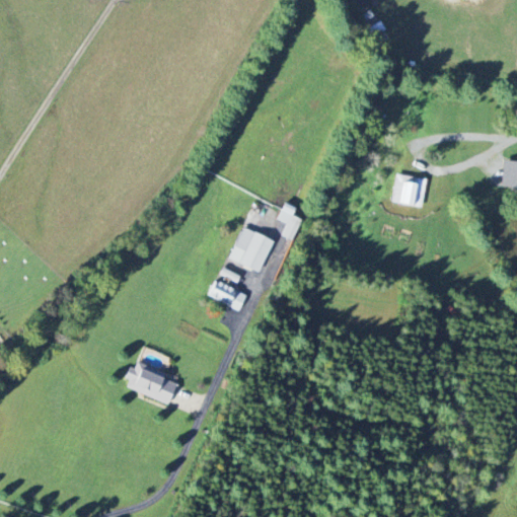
[(504,187),(516,187),(516,161),(505,160),(504,187)]
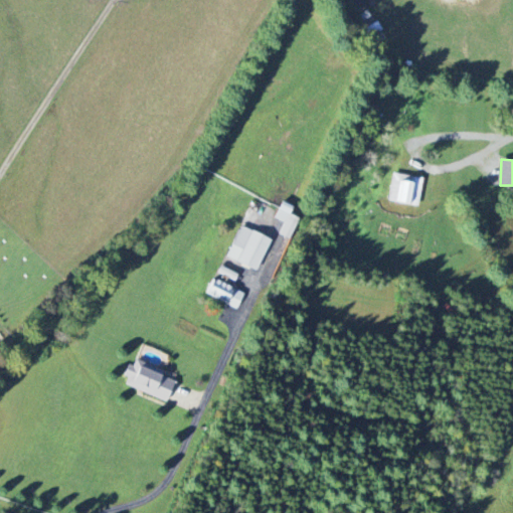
[(423,177),(394,172),(390,199),(419,204),(423,177)]
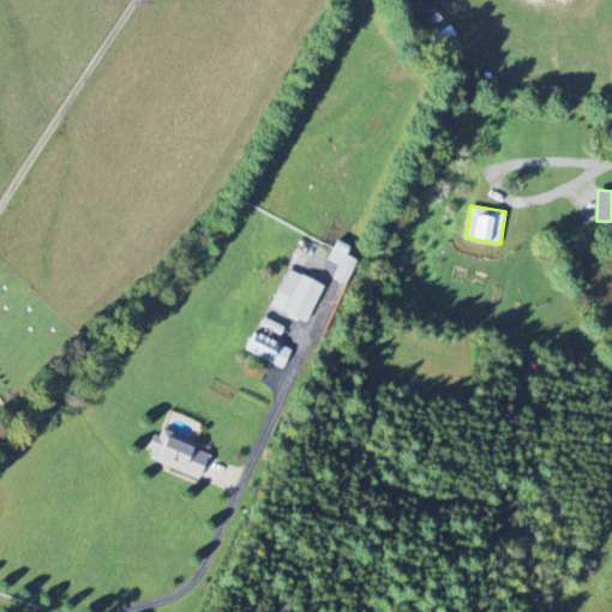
[(347,255),(351,245),(337,240),(330,258),(341,263),(335,279),(347,283),(358,259),(347,255)]
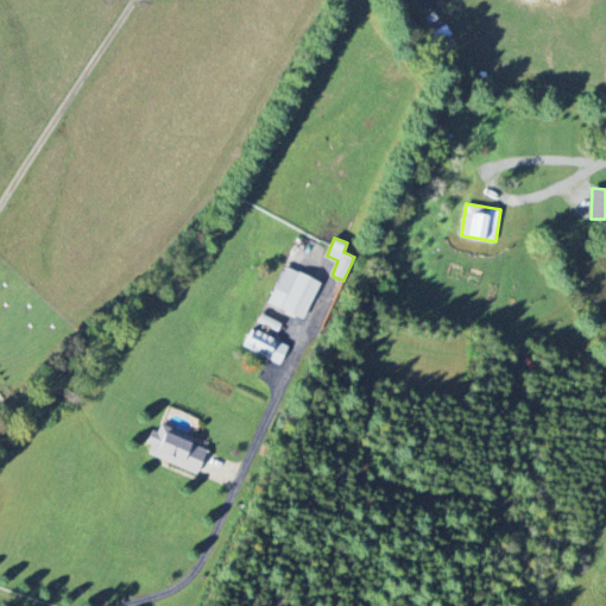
[(270,303),(305,319),(321,281),(285,266),(270,303)]
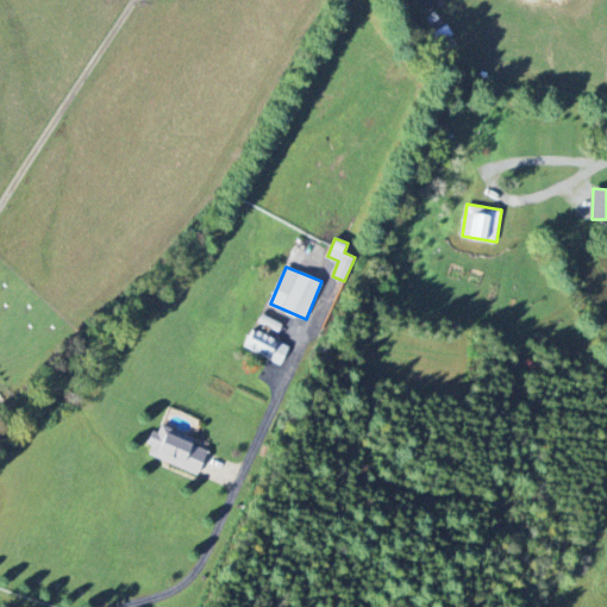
[(245,346),(282,364),(291,345),(254,329),(245,346)]
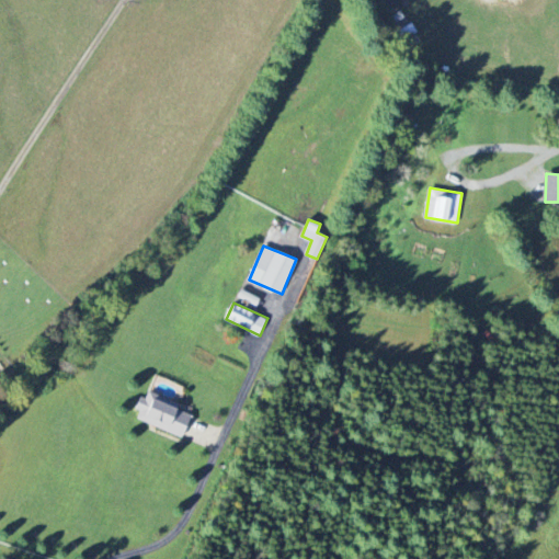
[(183,437),(193,415),(177,409),(179,403),(147,389),(136,417),(183,437)]
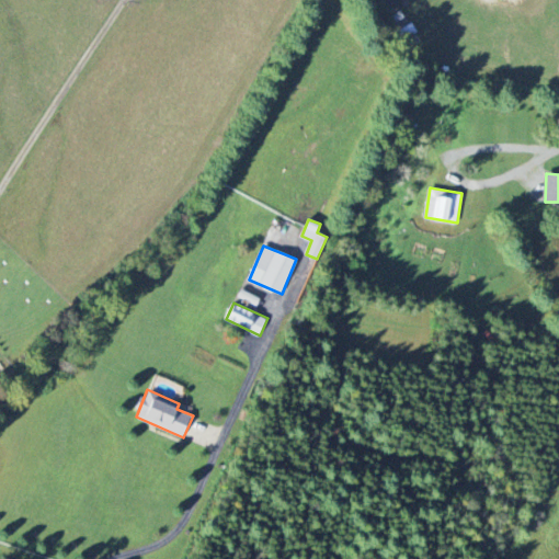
All buildings are outlined.
